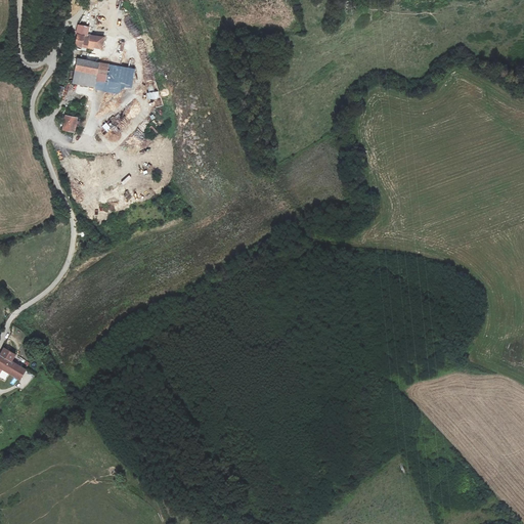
[(78,34),(87,35),(88,33),(89,28),(79,25),(78,34)]
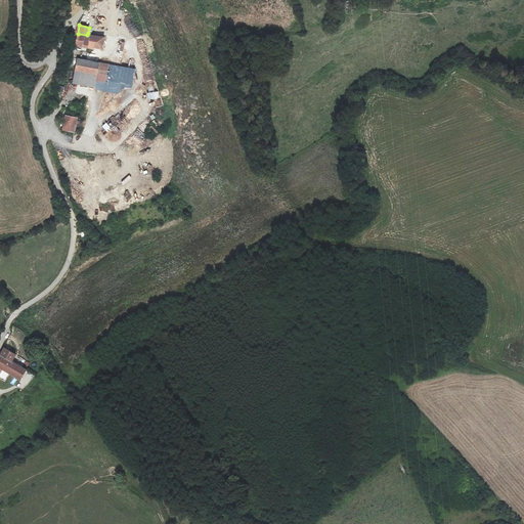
[(87,35),(78,34),(76,46),(94,49),(94,48),(102,50),(103,48),(104,38),(87,35)]
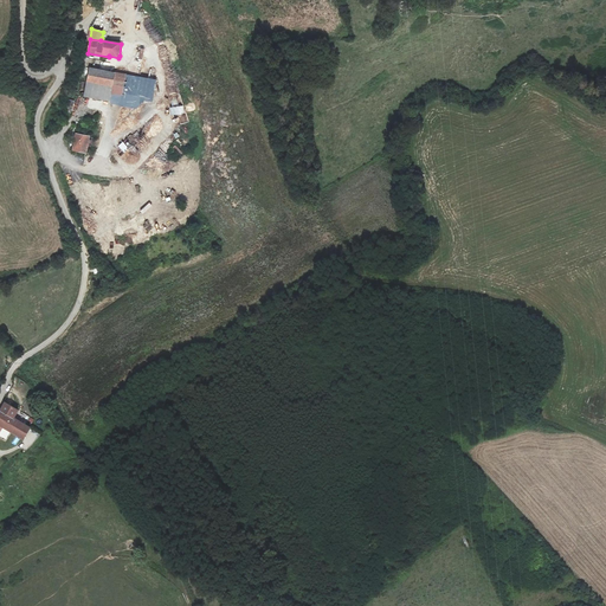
[(84,96),(120,103),(126,76),(90,68),(84,96)]
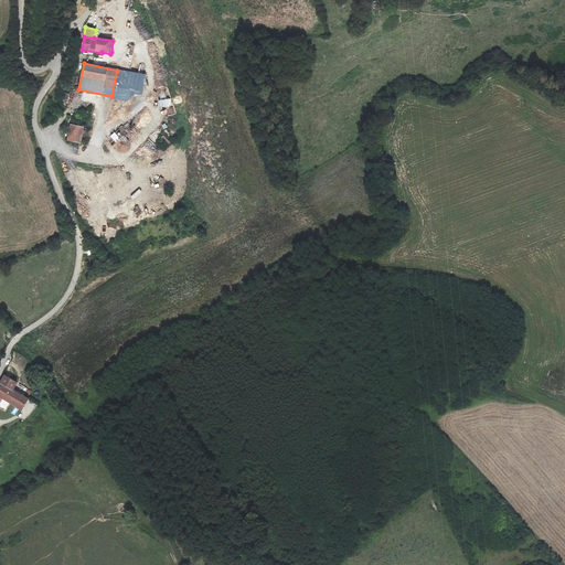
[(117,71),(112,96),(132,100),(135,92),(141,93),(146,76),(117,71)]
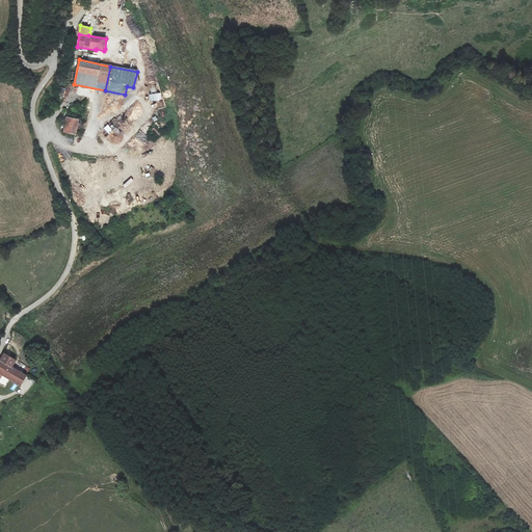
[(65,86),(60,84),(56,97),(61,99),(65,86)]
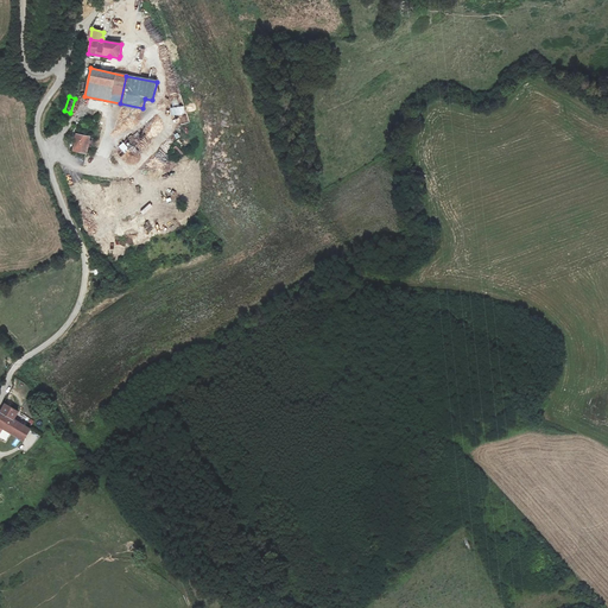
[(90,138),(78,135),(75,151),(87,153),(90,138)]
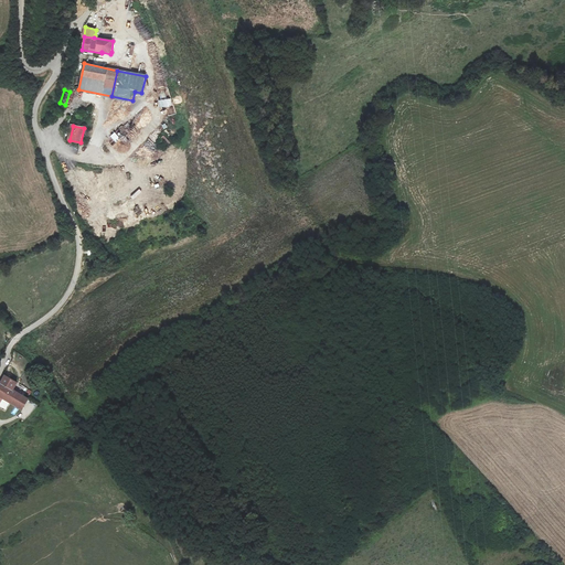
[(109,137),(115,142),(120,138),(115,131),(109,137)]
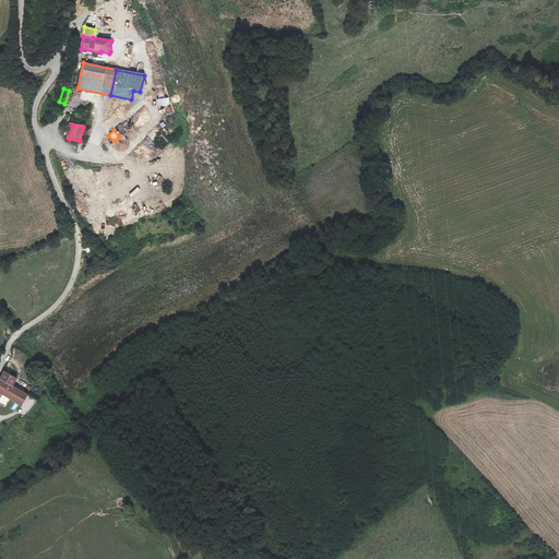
[(3,372),(0,378),(14,387),(18,381),(3,372)]
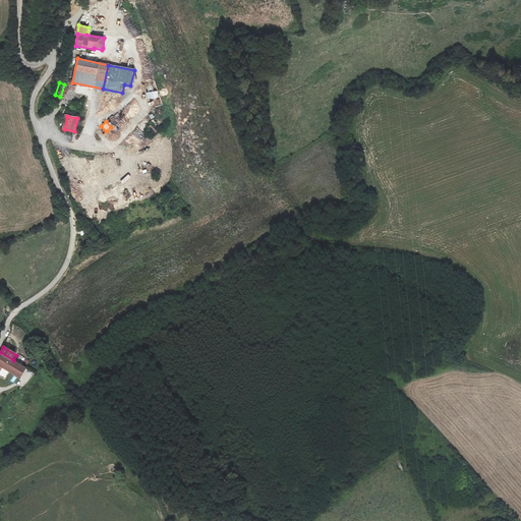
[(13,360),(0,352),(0,370),(2,367),(21,378),(27,367),(13,360)]
